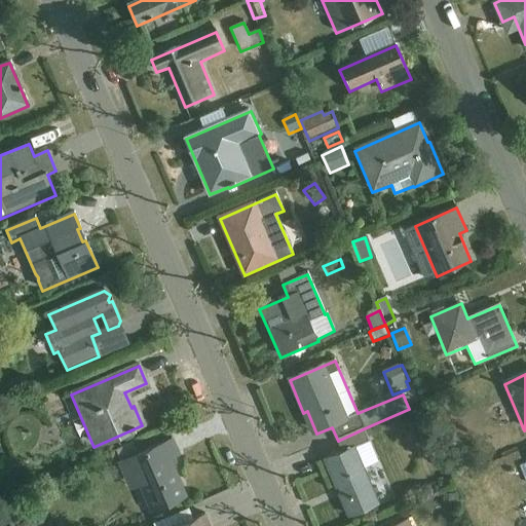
[(349,518),(380,504),(355,449),(370,443),(369,438),(374,436),(369,426),(338,441),(343,453),(325,461),(349,518)]
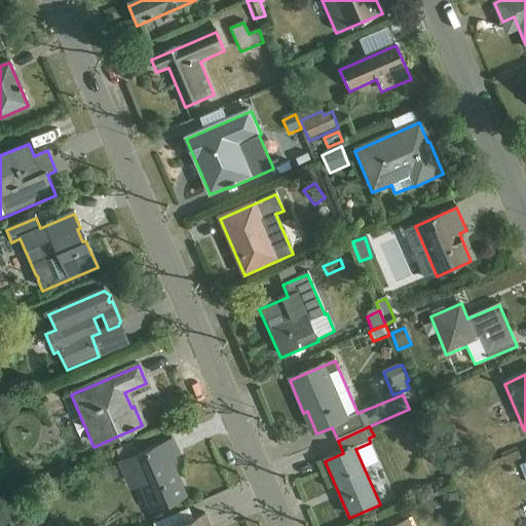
[(138,488),(150,513),(186,497),(170,460),(179,456),(173,441),(118,464),(130,492),(138,488)]
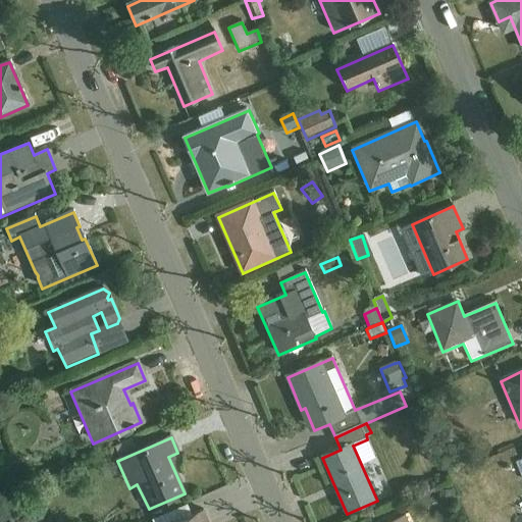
[(207,521),(204,512),(179,521),(207,521)]
